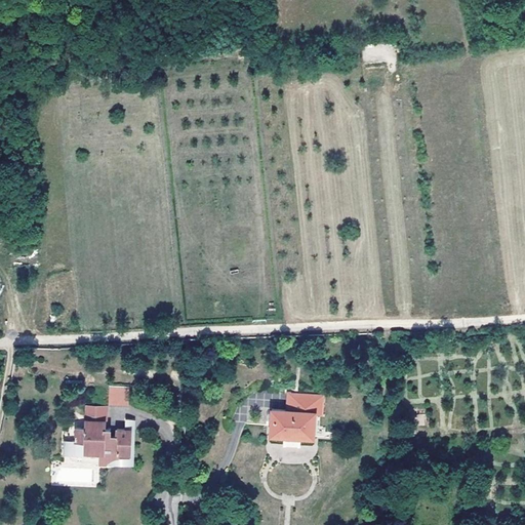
[(108,405),(128,406),(129,387),(109,386),(108,405)]
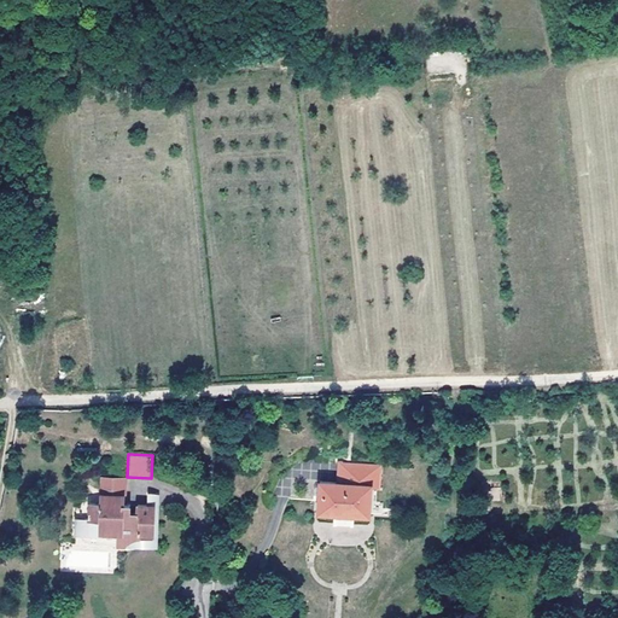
[(319,484),(318,516),(334,517),(334,512),(351,512),(351,517),(369,518),(371,490),(374,490),(374,467),(338,465),(337,484),(319,484)]
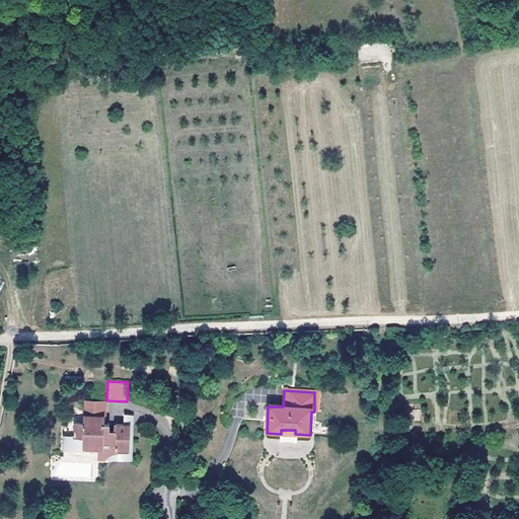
[(71,437),(71,448),(85,449),(99,450),(98,461),(104,462),(105,457),(114,457),(119,457),(119,454),(130,454),(130,442),(127,443),(127,426),(125,426),(116,427),(116,433),(109,433),(109,426),(104,426),(104,403),(86,403),(86,425),(76,425),(76,437),(71,437)]
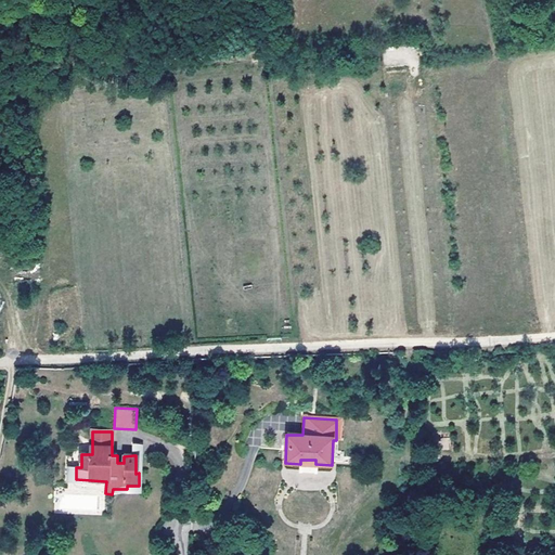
[(134,444),(133,455),(136,455),(136,474),(139,473),(139,486),(127,486),(127,489),(121,489),(121,492),(142,493),(143,447),(134,444)]
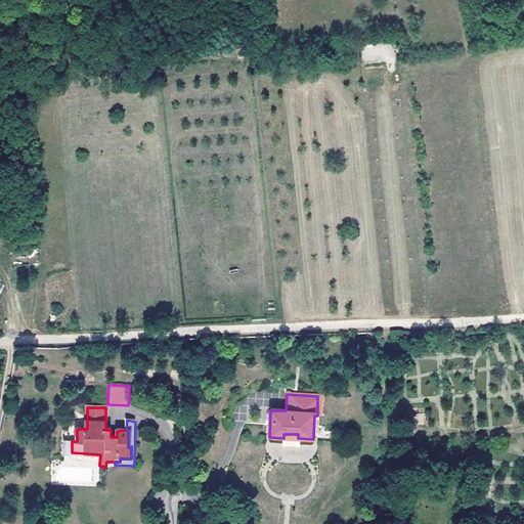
[(86,453),(72,452),(72,441),(63,441),(62,456),(86,456),(86,453)]
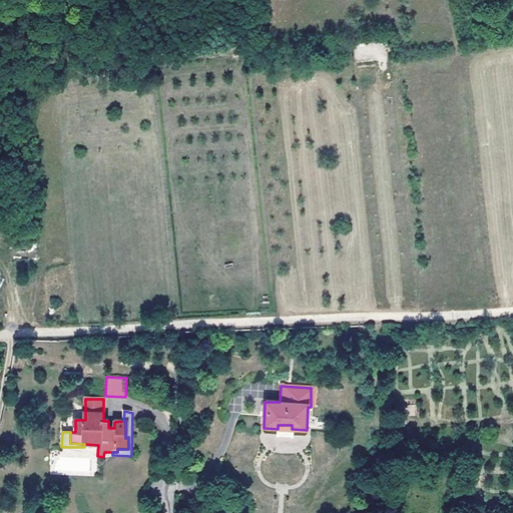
All buildings are outlined.
